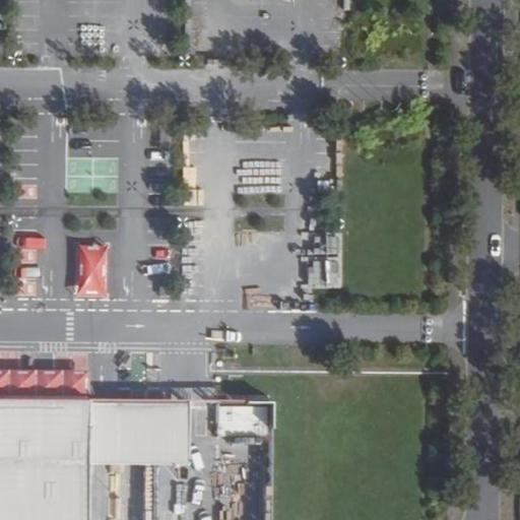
[(302,233),(299,281),(336,282),(338,234),(302,233)]
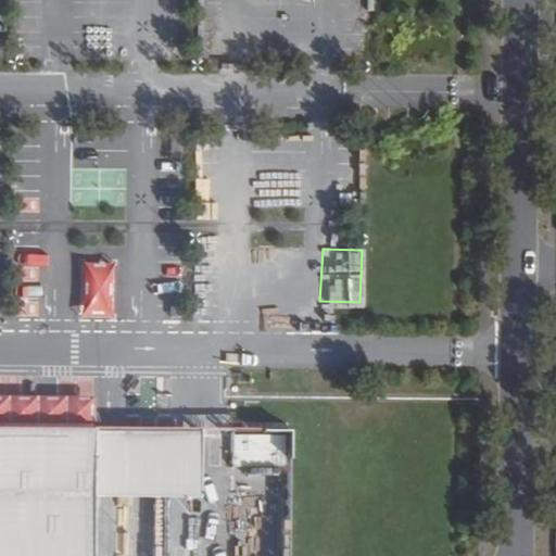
[(83,261),(80,316),(113,317),(114,262),(83,261)]
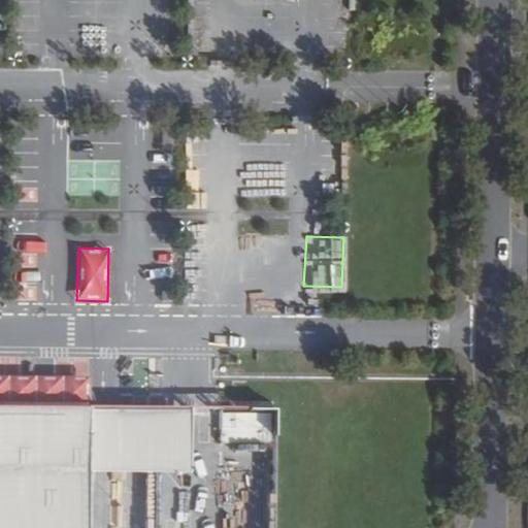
[(40,298),(39,270),(22,271),(23,298),(40,298)]
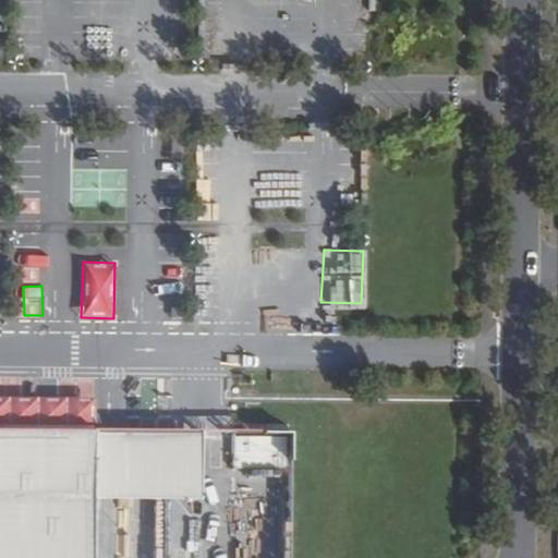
[(203,490),(203,425),(94,425),(0,424),(0,557),(94,557),(94,492),(203,490)]
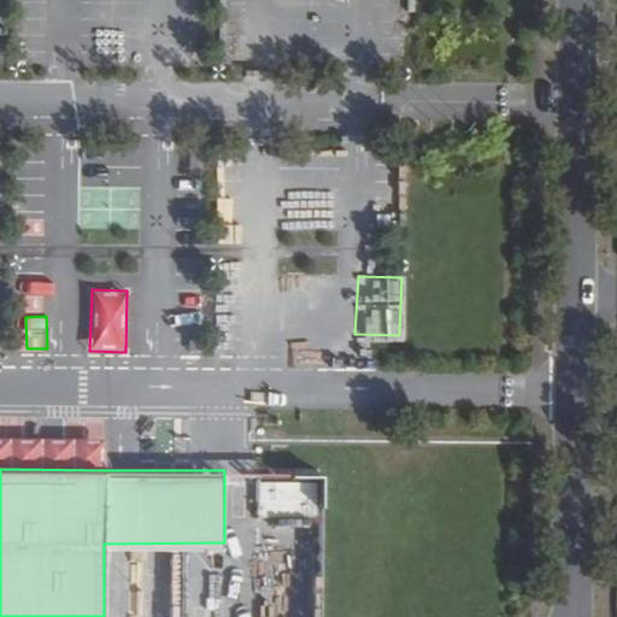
[(323,523),(322,474),(257,475),(257,524),(323,523)]
